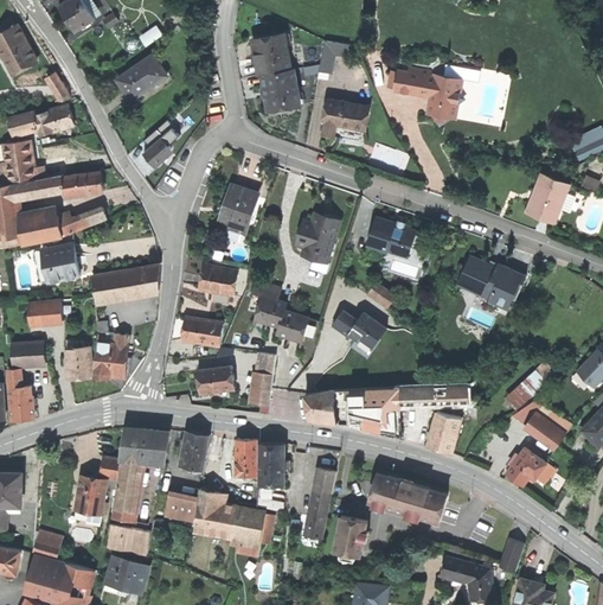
[(78,0),(69,0),(57,8),(65,21),(74,32),(92,20),(88,13),(78,0)]
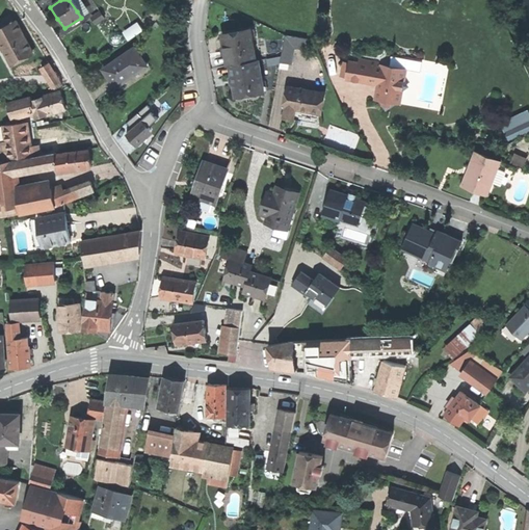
[(78,0),(69,0),(77,11),(83,7),(78,0)]
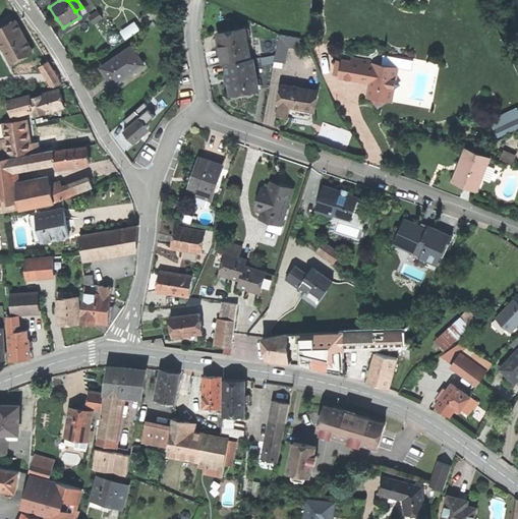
[(0,26),(1,29),(11,23),(8,17),(7,18),(6,17),(0,20),(0,26)]
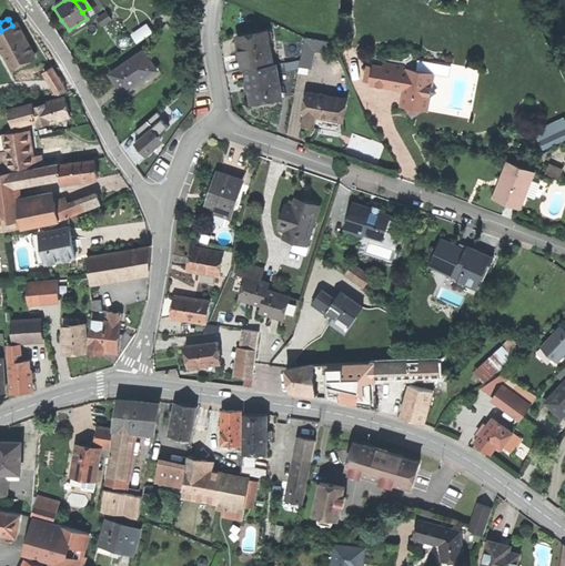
[(0,52),(9,70),(32,58),(23,40),(14,23),(12,26),(1,31),(0,31),(0,52)]
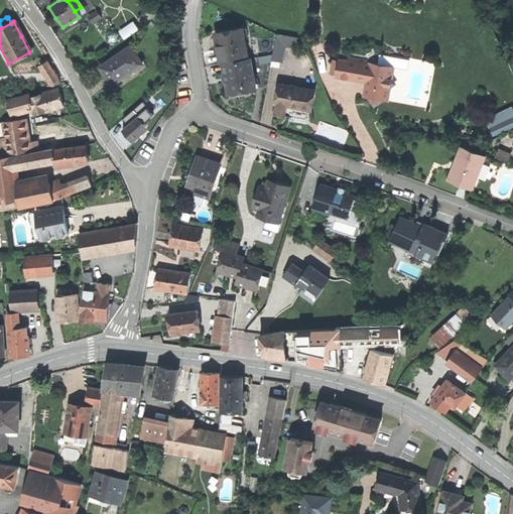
[(131,22),(118,31),(123,39),(136,29),(131,22)]
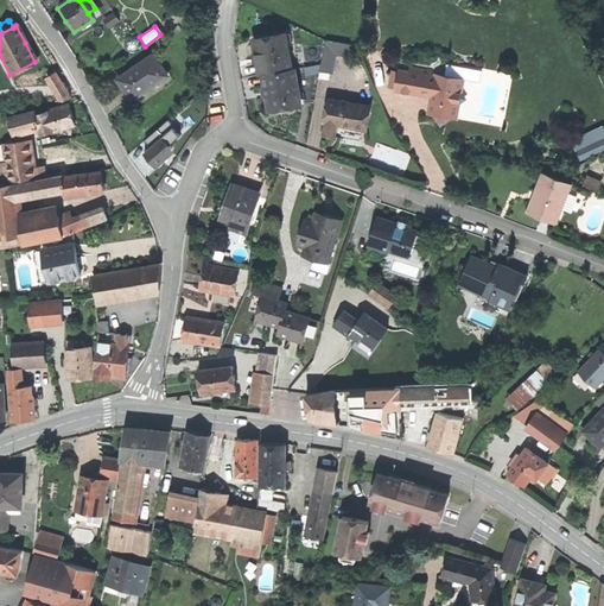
[(261,77),(288,73),(283,37),(252,43),(254,61),(258,79),(261,77)]
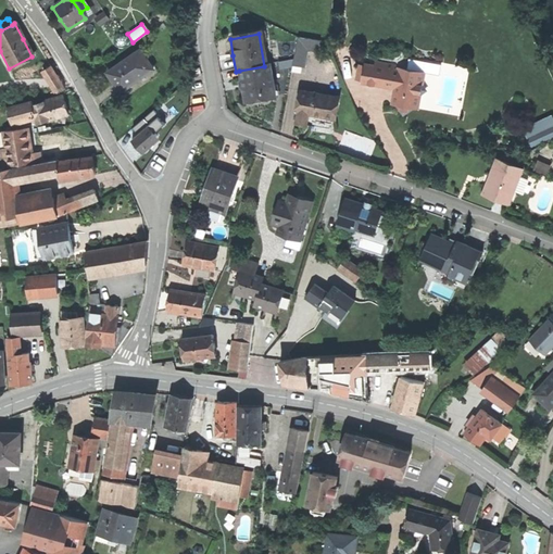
[(291,66),(303,68),(306,53),(315,55),(317,40),(296,37),(291,66)]
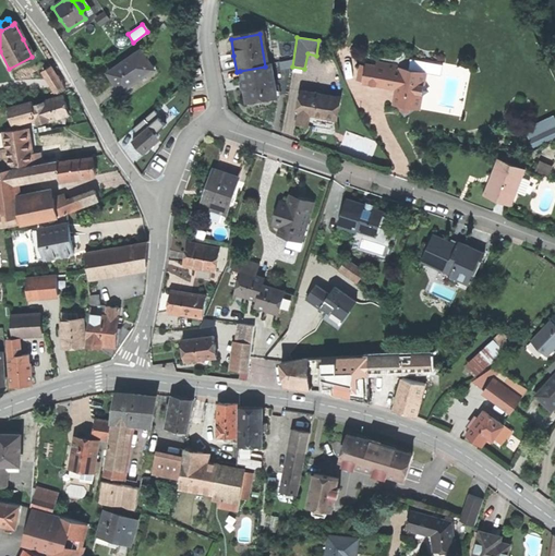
[(139,51),(106,74),(112,85),(119,94),(120,93),(119,92),(134,82),(135,83),(152,71),(139,51)]
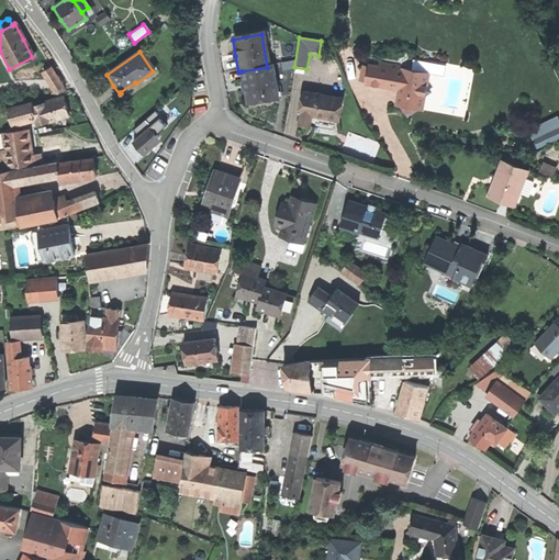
[(280,62),(281,70),(294,68),(293,60),(280,62)]
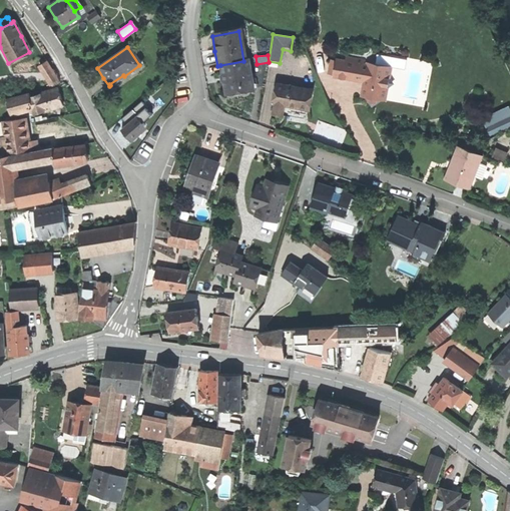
[(333,76),(332,78),(351,82),(351,79),(357,80),(364,81),(361,99),(365,99),(371,108),(379,102),(384,103),(385,96),(382,93),(390,88),(385,81),(386,78),(388,78),(390,69),(366,65),(366,66),(362,66),(363,63),(344,60),(344,63),(335,62),(335,63),(329,62),(327,75),(333,76)]
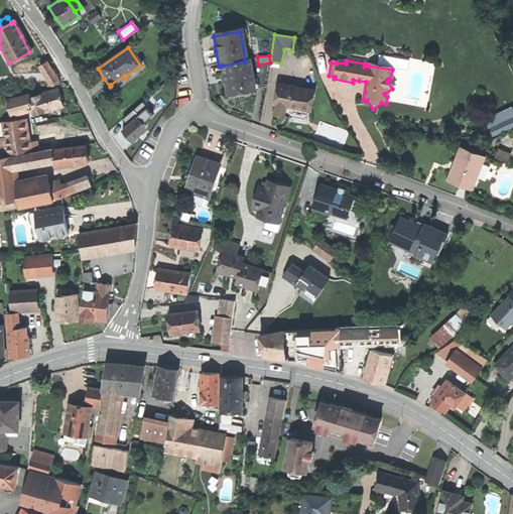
[(248,61),(245,61),(222,66),(225,83),(227,96),(253,92),(248,61)]
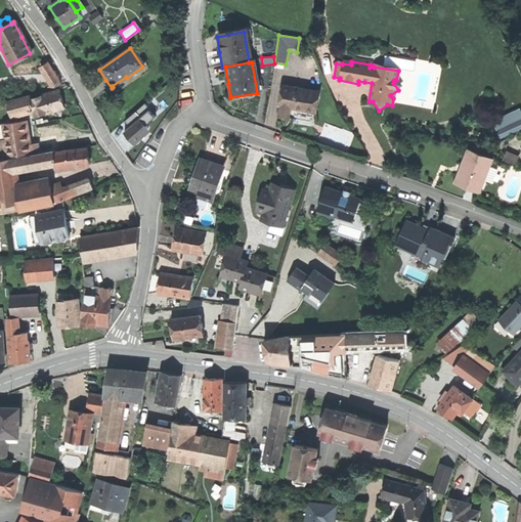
[(318,93),(281,88),(278,109),(280,109),(279,115),(289,116),(290,110),(301,112),(314,114),(318,93)]
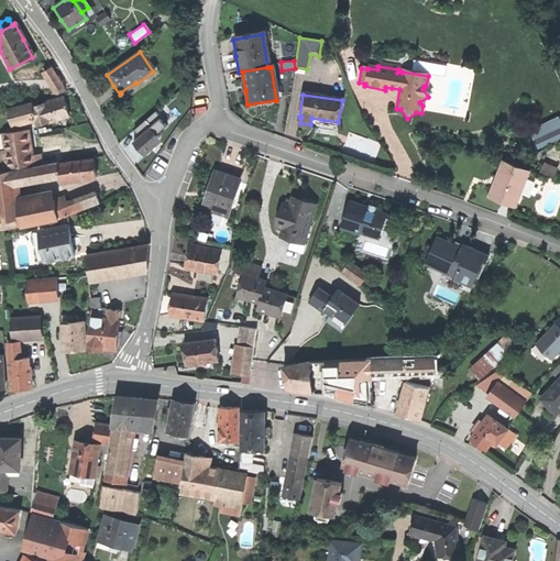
[(34,120),(36,127),(67,118),(65,108),(63,99),(31,108),(34,120)]
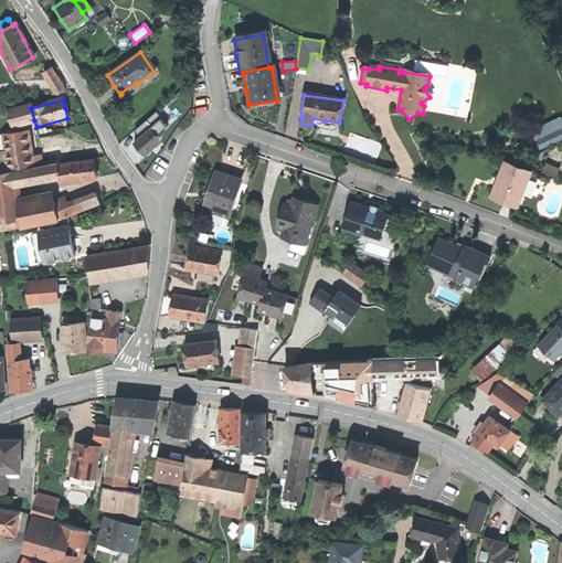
[(11,127),(34,120),(31,108),(30,104),(7,110),(11,127)]
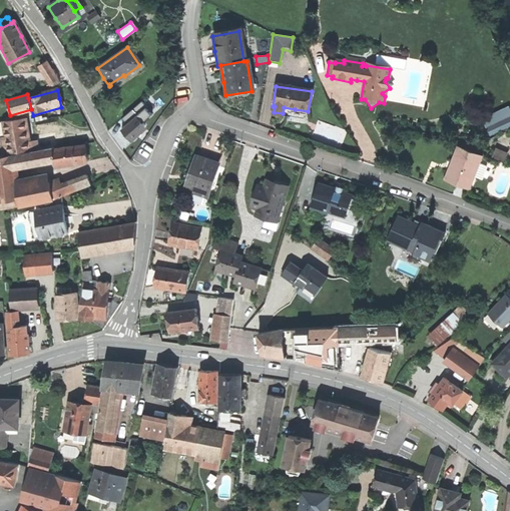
[(141,102),(150,114),(158,109),(149,96),(141,102)]
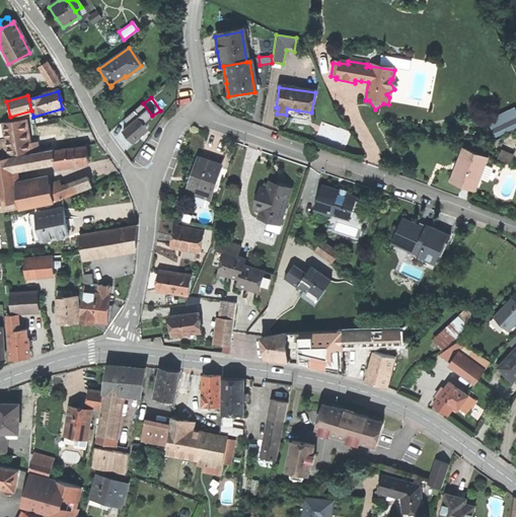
[(132,144),(149,131),(143,123),(151,117),(142,104),(122,120),(127,126),(122,130),(132,144)]
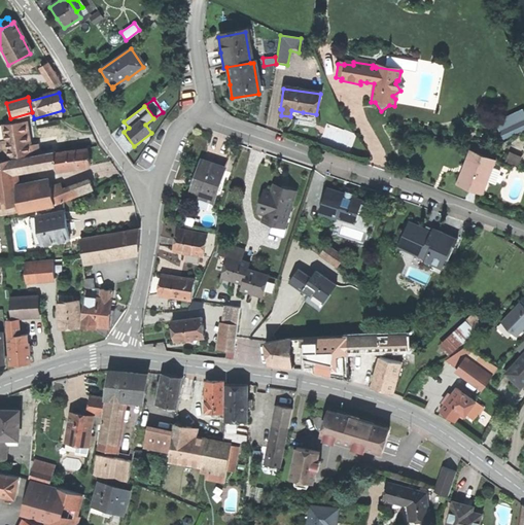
[(523,112),(522,108),(493,123),(502,140),(523,129),(523,112)]
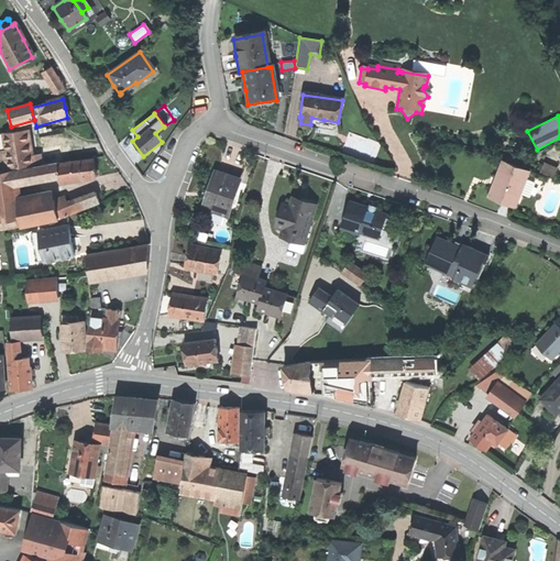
[(7,169),(31,166),(30,157),(26,131),(2,134),(4,152),(7,169)]
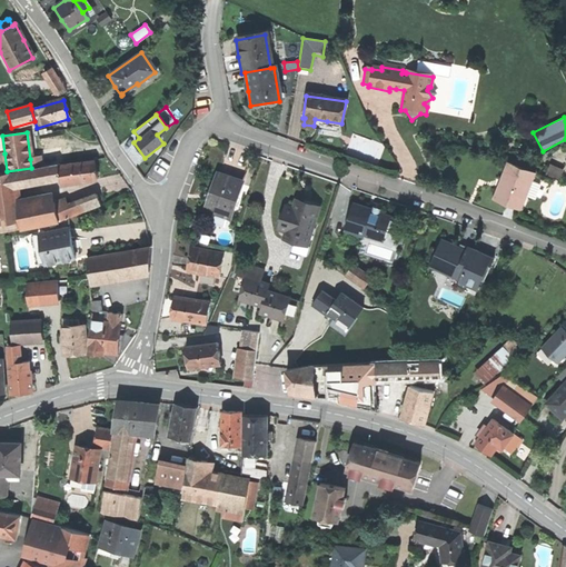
[(41,167),(61,163),(60,150),(43,152),(40,158),(41,167)]
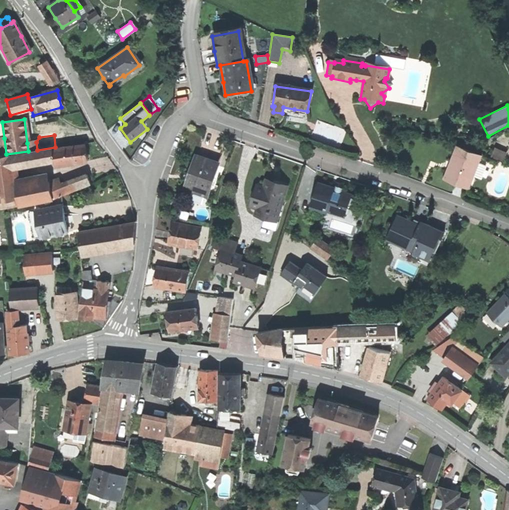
[(83,146),(51,151),(53,158),(54,167),(86,162),(85,155),(83,146)]
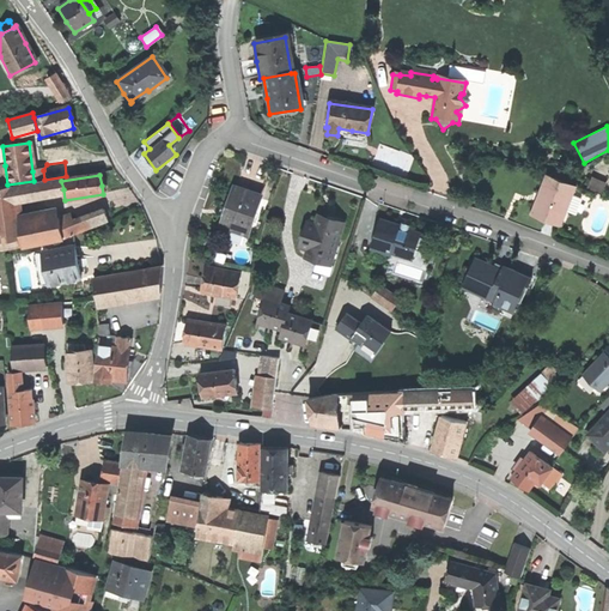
[(61,179),(14,186),(16,199),(64,189),(61,181),(61,179)]
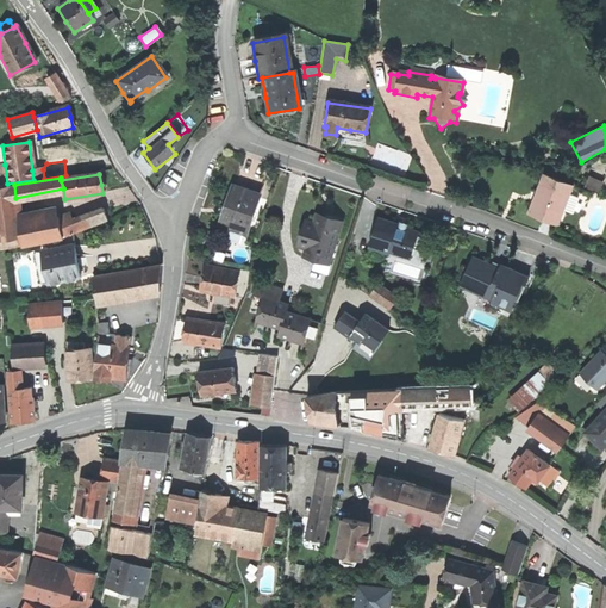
[(541,222),(556,227),(570,188),(542,178),(526,216),(541,222)]
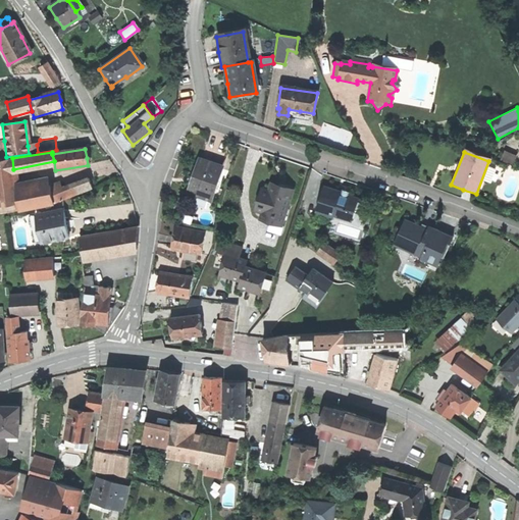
[(0,200),(17,198),(16,193),(13,169),(12,158),(0,160),(0,200)]
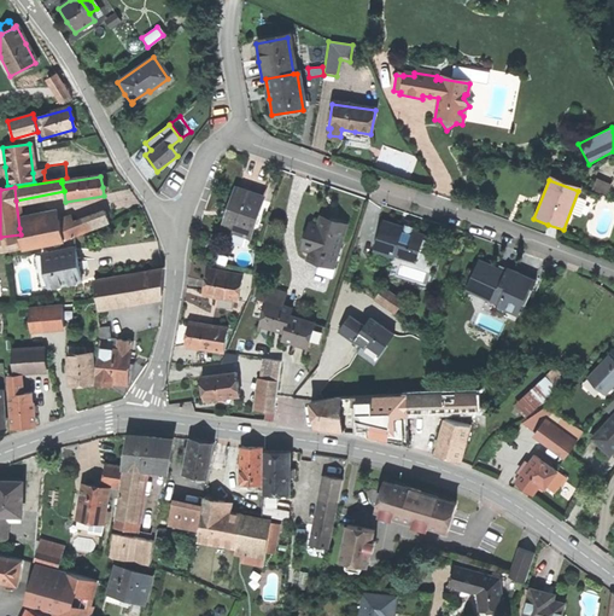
[(244,238),(247,239),(261,199),(234,191),(227,211),(231,213),(227,221),(224,231),(226,232),(244,238)]
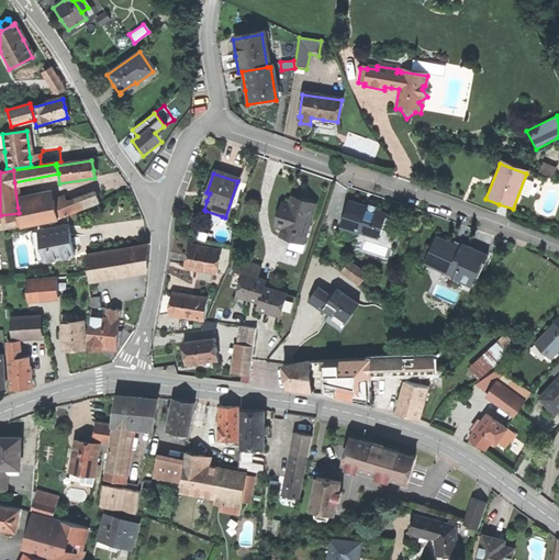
[(93,193),(74,201),(77,211),(98,203),(93,193)]
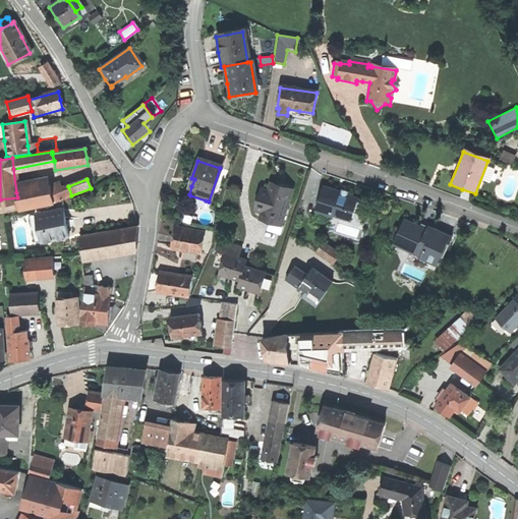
[(55,184),(49,185),(52,204),(71,195),(68,186),(58,190),(55,184)]
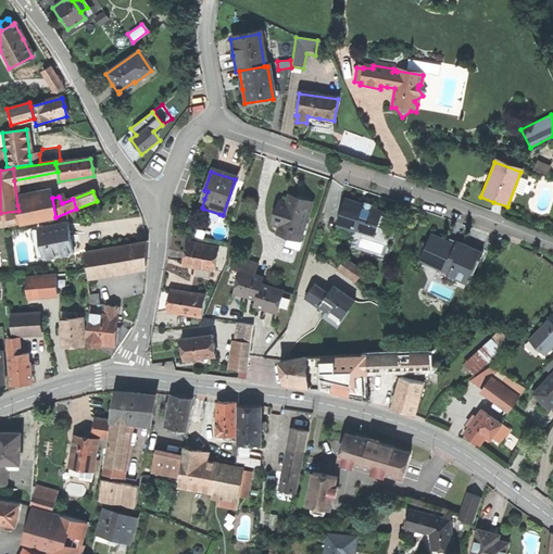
[(299,200),(288,197),(286,204),(278,202),(272,225),(279,227),(277,234),(299,240),(310,203),(299,200)]
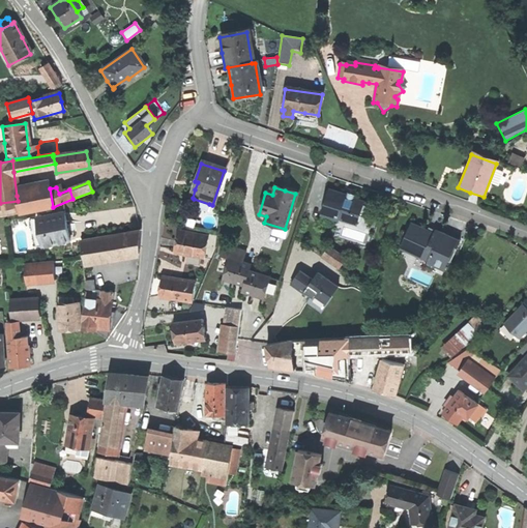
[(50,188),(26,194),(29,205),(30,212),(53,207),(50,188)]
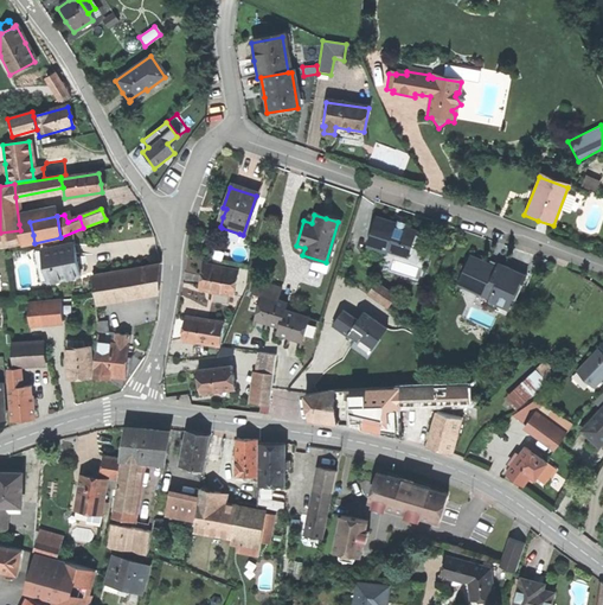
[(373,220),(365,247),(385,254),(385,252),(395,254),(398,244),(409,247),(414,249),(418,234),(402,229),(403,227),(393,224),(393,227),(373,220)]
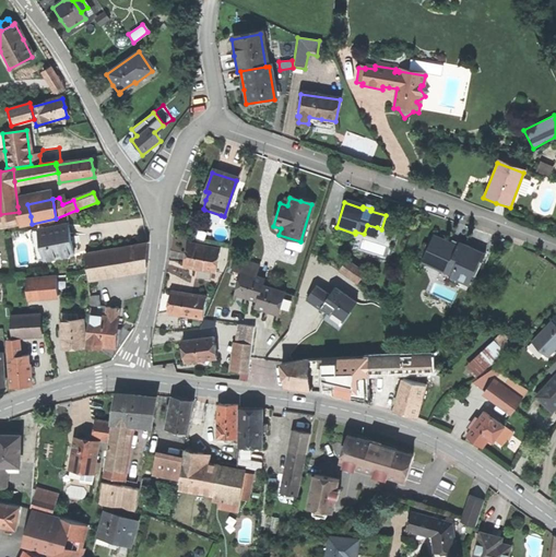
[(27,204),(18,206),(19,212),(20,218),(21,226),(25,225),(24,217),(31,216),(27,204)]
